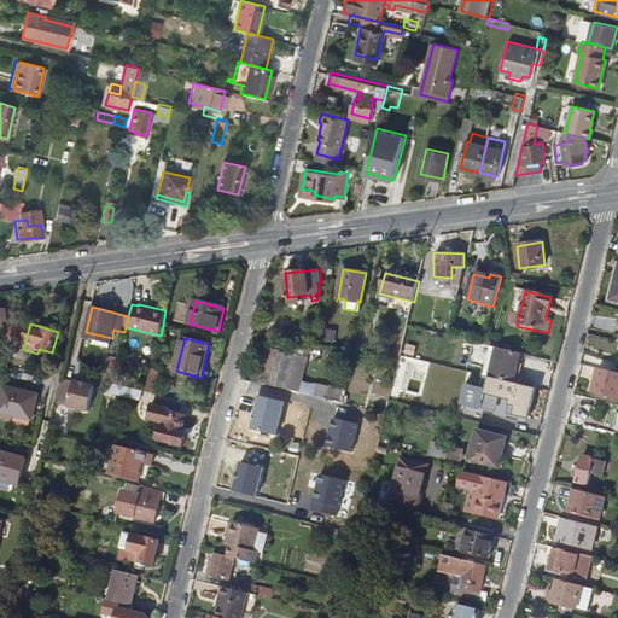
[(465,357),(468,343),(459,340),(455,355),(465,357)]
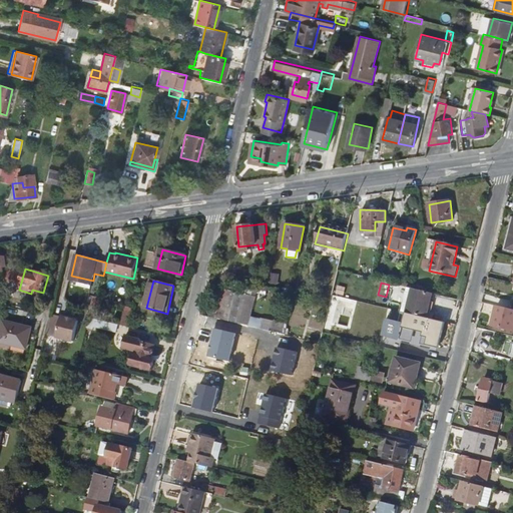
[(231,299),(224,297),(218,319),(223,320),(224,320),(239,323),(239,325),(249,327),(257,296),(233,291),(231,299)]
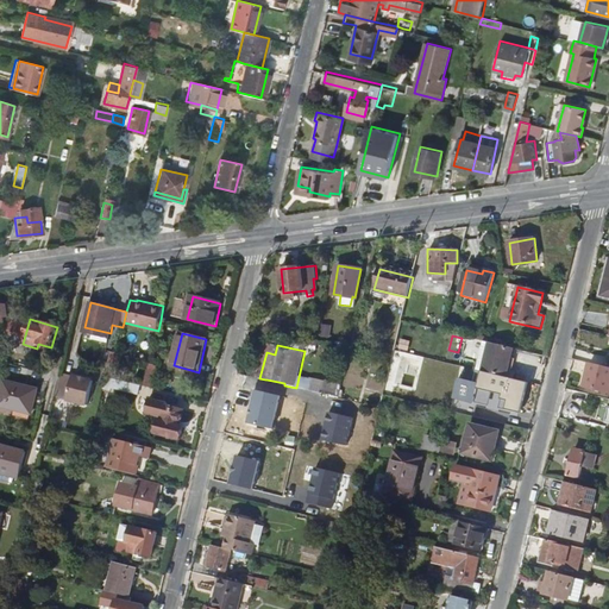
[(510,362),(514,351),(490,345),(482,375),(489,377),(510,382),(515,363),(510,362)]
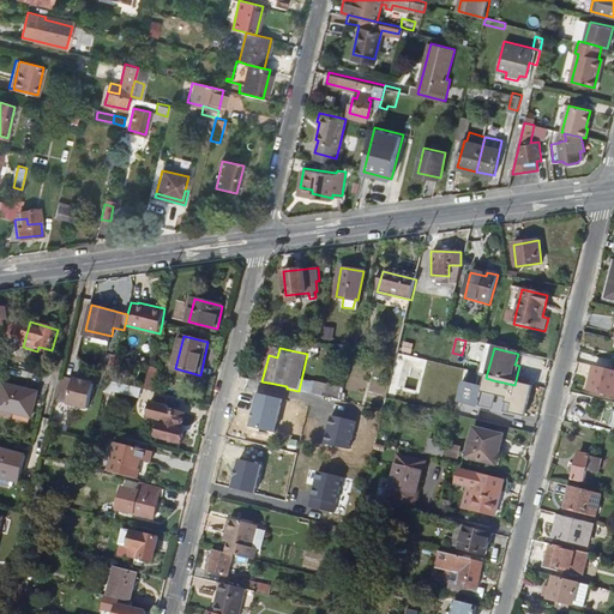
[(118,355),(113,354),(113,356),(106,355),(102,368),(109,369),(114,371),(118,355)]
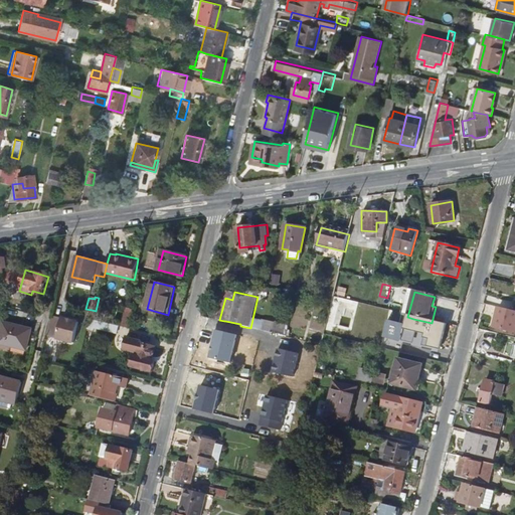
[(99,321),(104,299),(99,298),(96,311),(94,319),(99,321)]
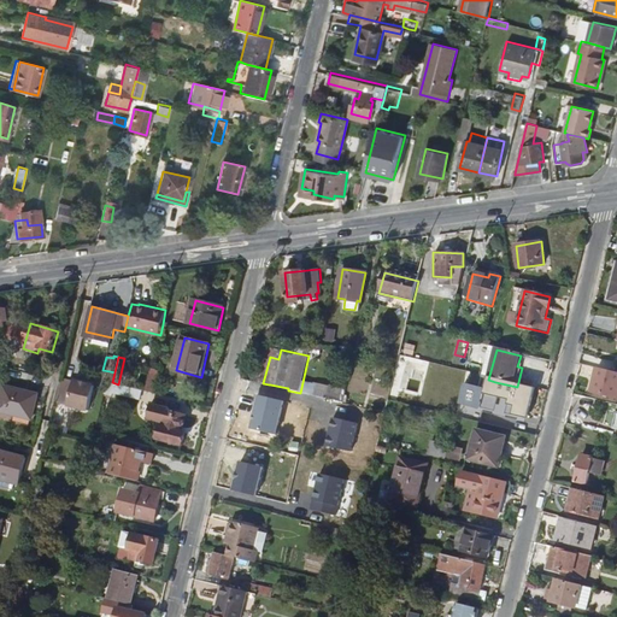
[(369,357),(368,368),(386,370),(387,359),(369,357)]
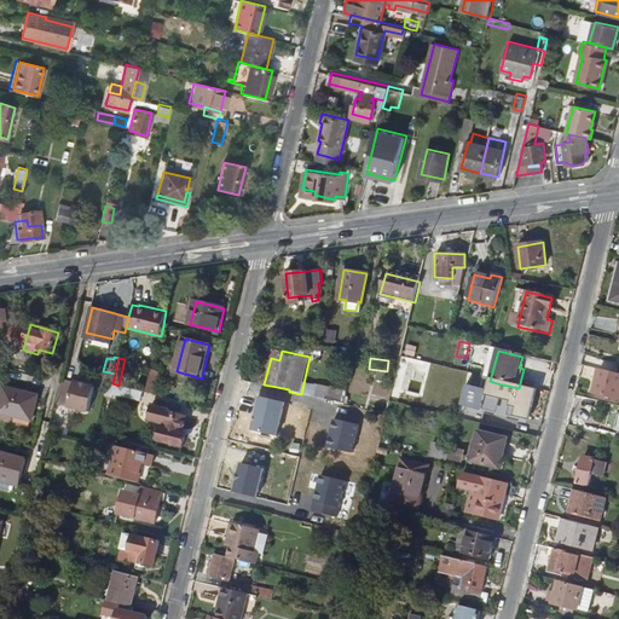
[(599,359),(596,366),(612,370),(613,363),(599,359)]
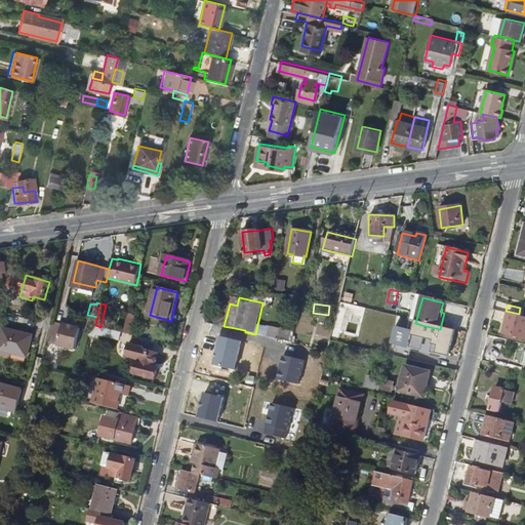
[(136,315),(129,313),(125,332),(131,334),(136,315)]
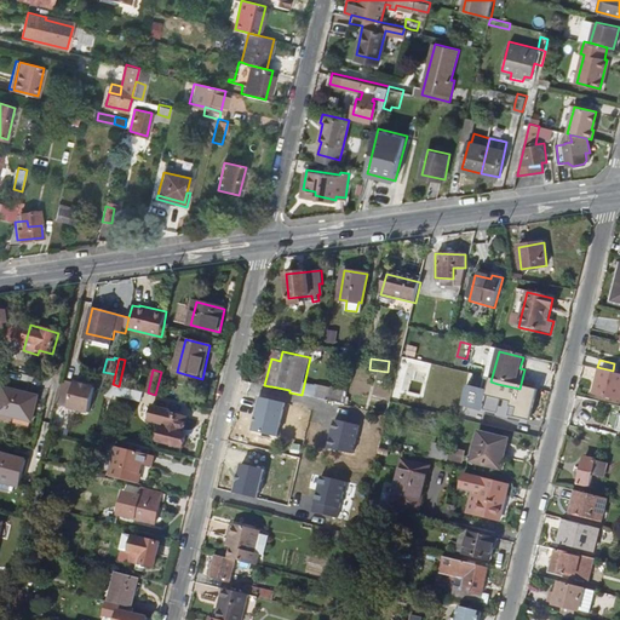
[(619,397),(619,373),(601,369),(596,392),(619,397)]
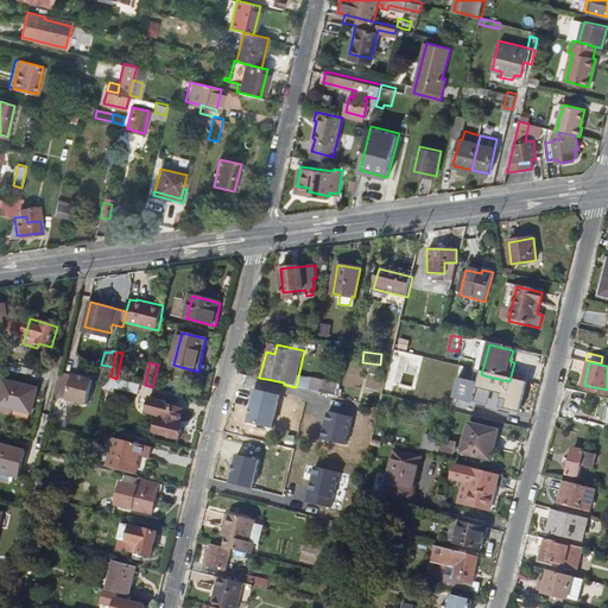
[(89,405),(94,380),(74,375),(69,400),(89,405)]
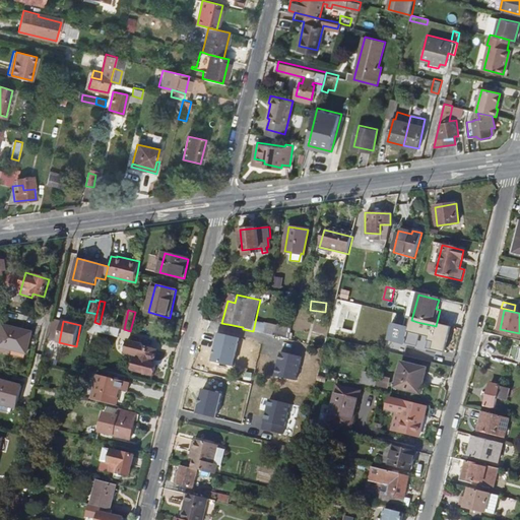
[(91,322),(89,331),(98,333),(99,331),(110,333),(112,326),(100,324),(94,322),(91,322)]
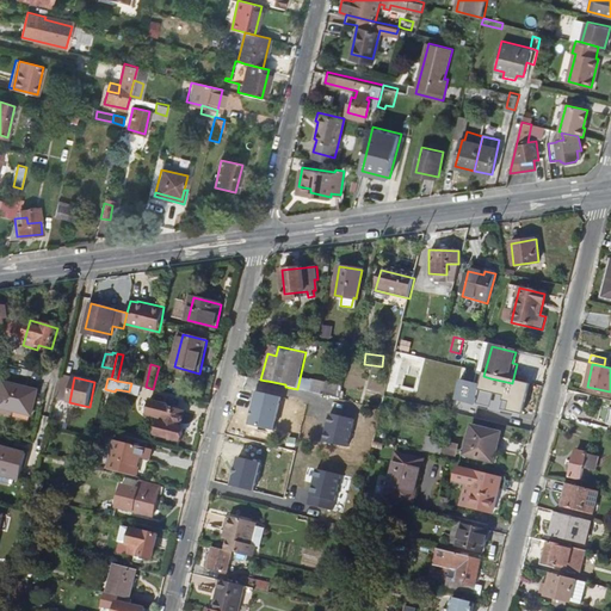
[(39,390),(6,382),(0,407),(32,414),(39,390)]
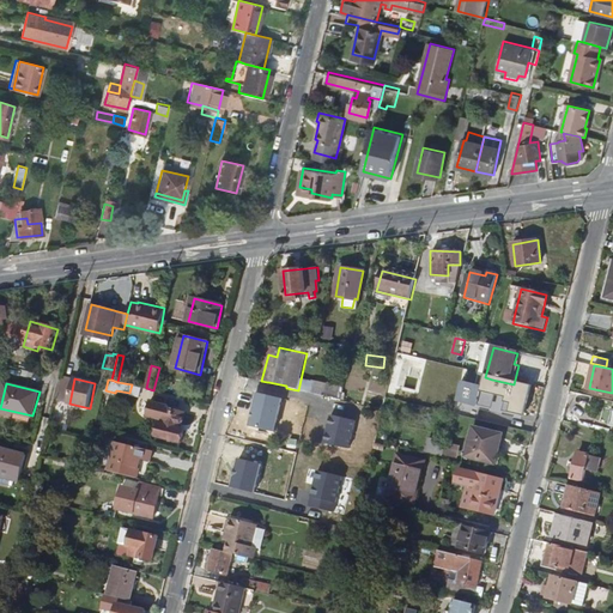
[(328,399),(338,401),(341,388),(331,386),(328,399)]
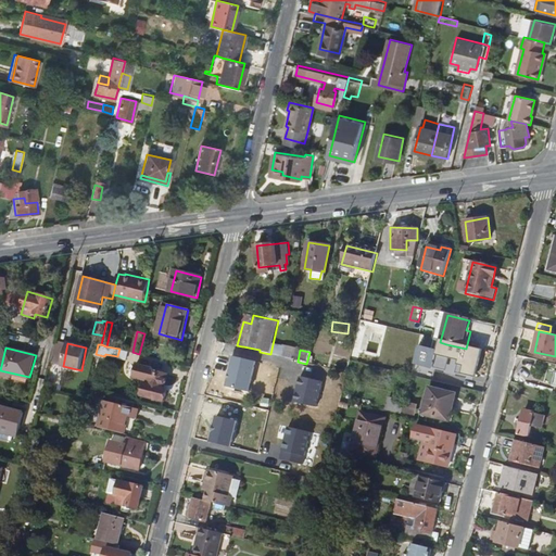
[(295,366),(298,362),(282,357),(270,354),(260,352),(258,352),(257,356),(264,357),(295,366)]
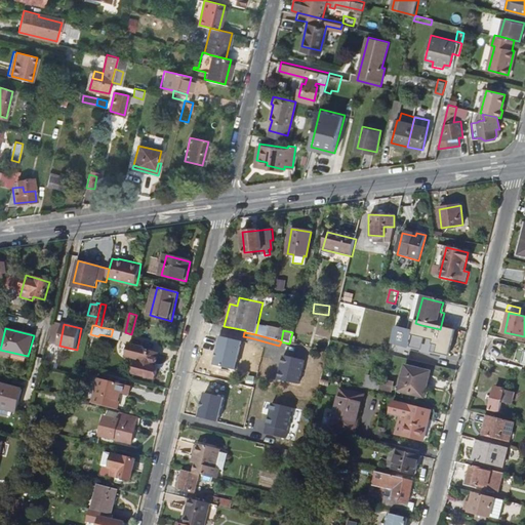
[(228,334),(223,356),(243,361),(248,339),(228,334)]
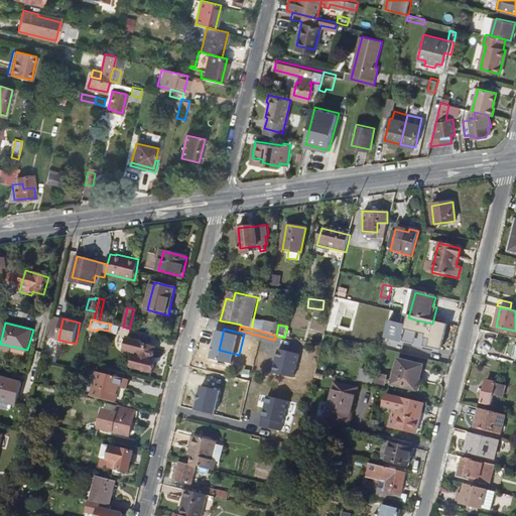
[(429,329),(426,341),(419,340),(417,347),(434,351),(439,331),(429,329)]
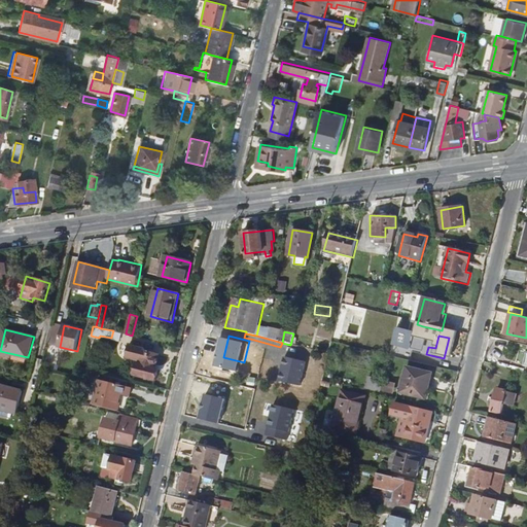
[(161,355),(150,353),(150,352),(145,351),(145,349),(132,346),(129,356),(142,359),(141,364),(139,363),(136,376),(157,380),(160,369),(157,369),(161,355)]
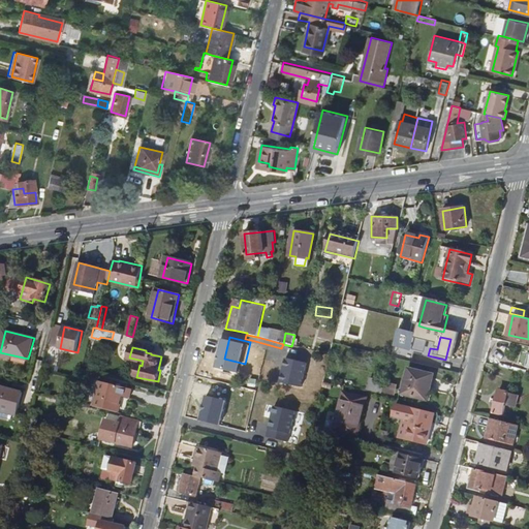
[(433,377),(408,371),(402,396),(427,402),(433,377)]
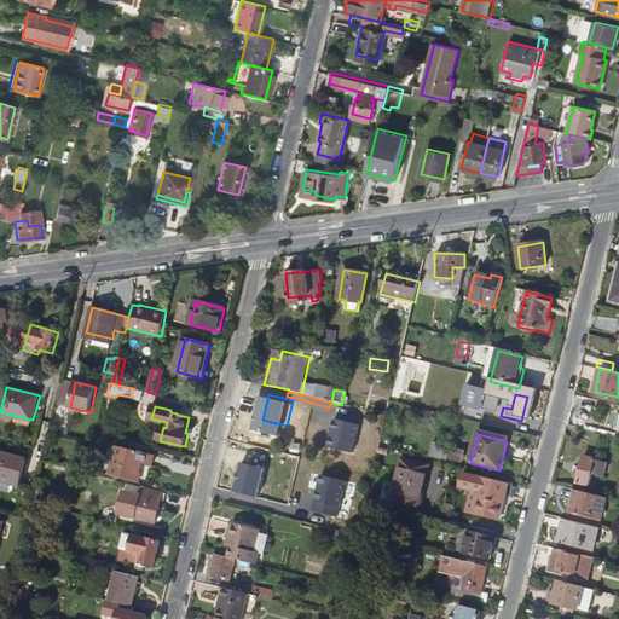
[(434,445),(432,456),(445,460),(449,449),(434,445)]
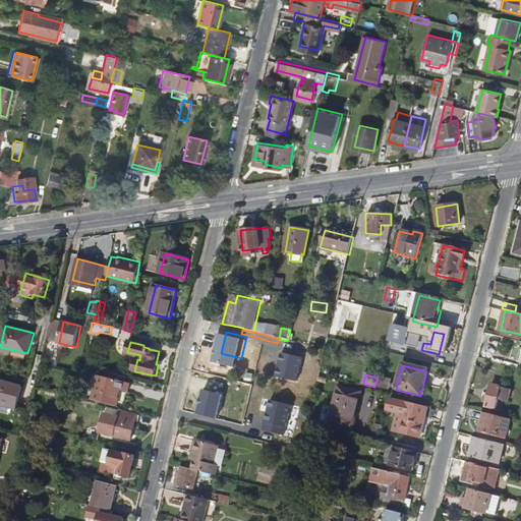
[(100,377),(94,401),(118,407),(121,391),(129,393),(131,384),(100,377)]
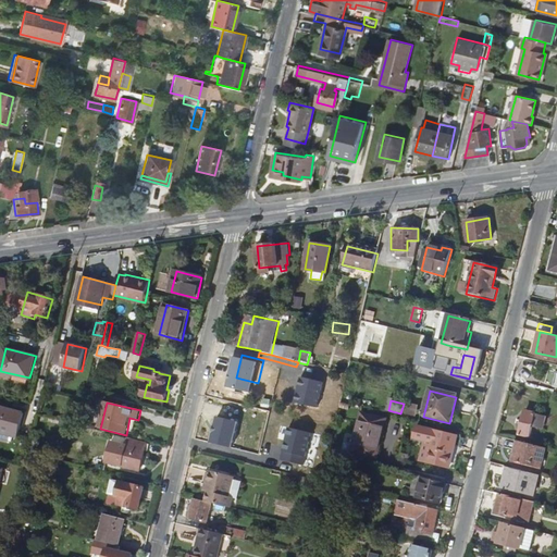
[(25,413),(0,407),(0,432),(19,436),(25,413)]
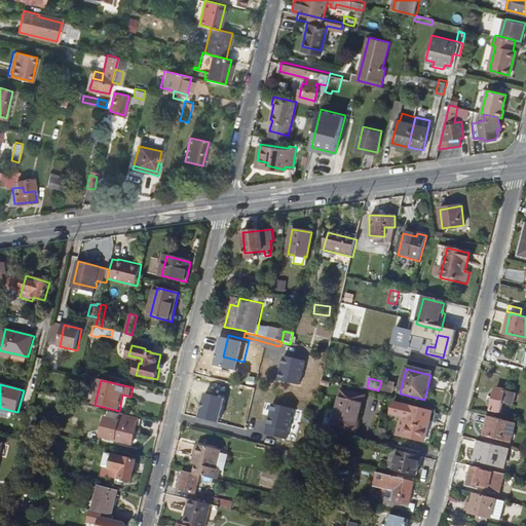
[(496,387),(492,410),(501,412),(506,390),(496,387)]
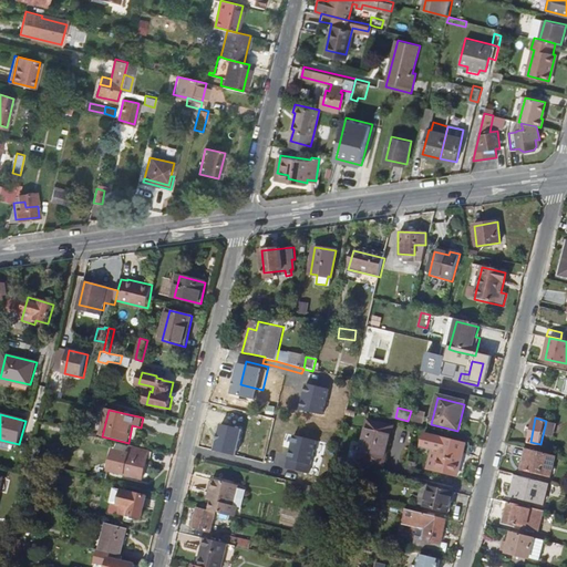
[(391,428),(366,421),(357,462),(382,467),(391,428)]
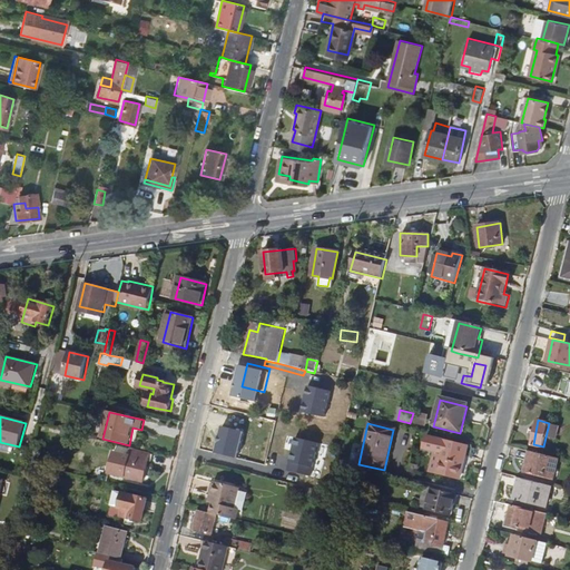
[(312,471),(320,442),(297,435),(290,465),(312,471)]
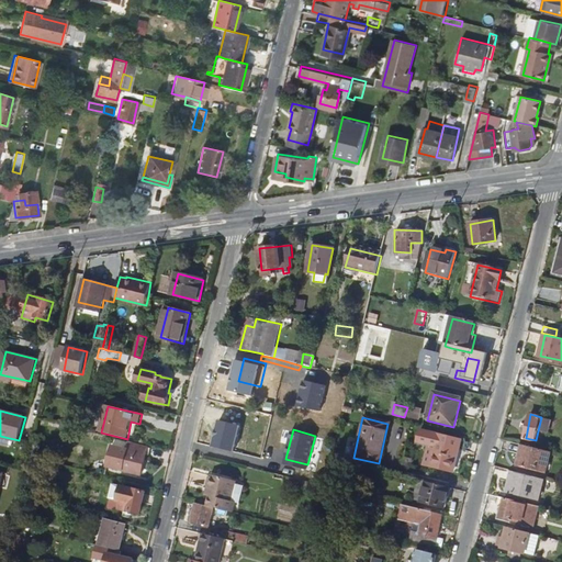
[(447,439),(420,433),(417,446),(427,448),(423,468),(453,475),(458,458),(456,457),(459,442),(447,439)]
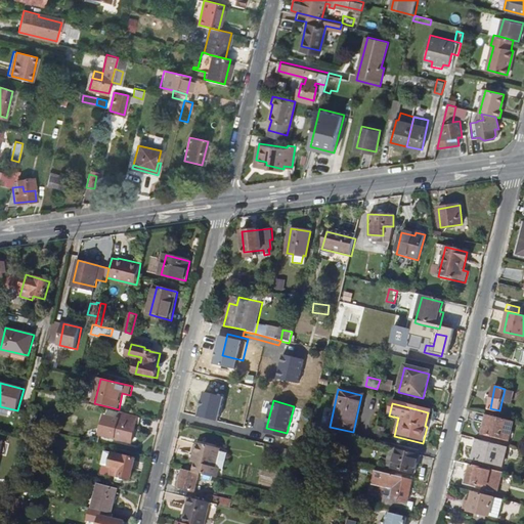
[(120,419),(105,415),(100,434),(132,442),(138,417),(122,411),(120,419)]
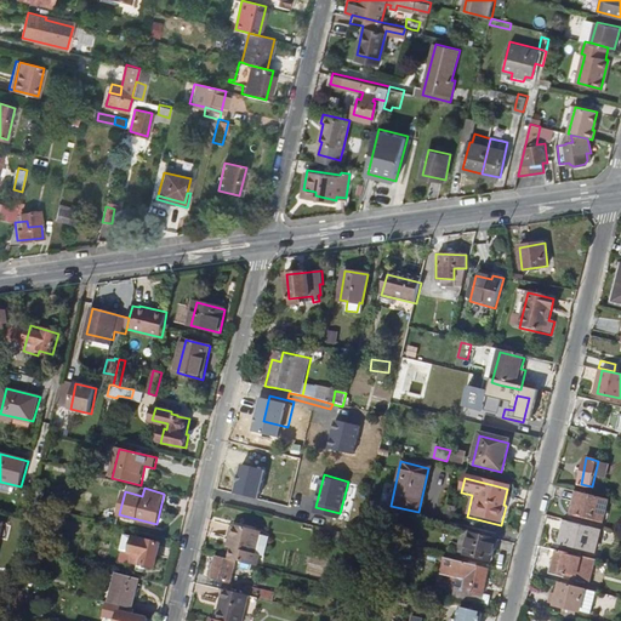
[(603,522),(609,500),(579,491),(573,514),(603,522)]
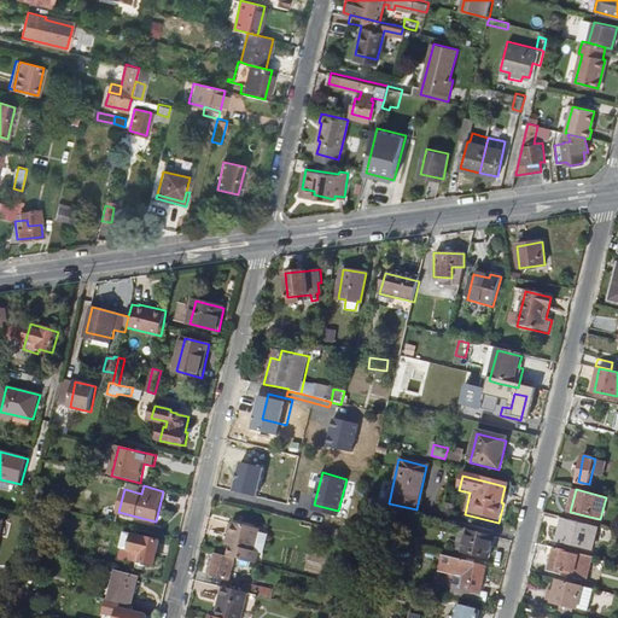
[(593,549),(599,526),(565,518),(560,541),(593,549)]
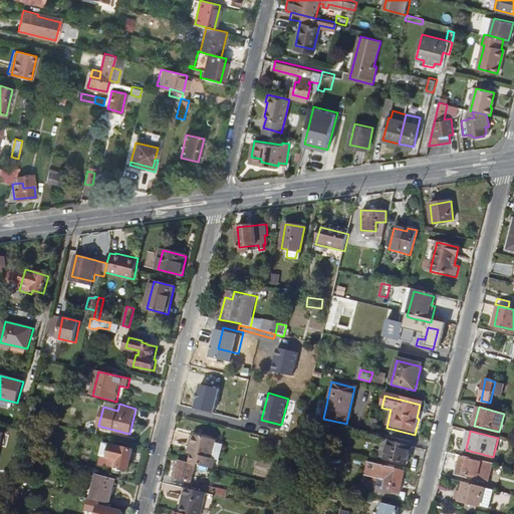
[(194,448),(190,463),(195,464),(214,469),(216,460),(213,459),(217,441),(194,435),(191,447),(194,448)]
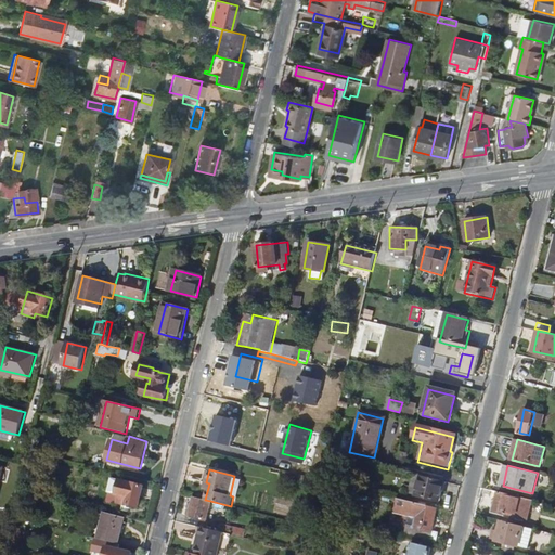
[(145,485),(118,478),(115,492),(118,493),(116,501),(140,507),(145,485)]
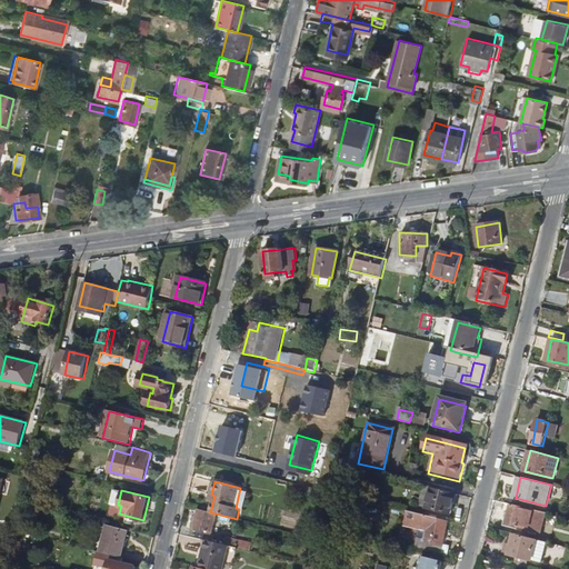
[(449,517),(455,497),(430,491),(426,510),(449,517)]
